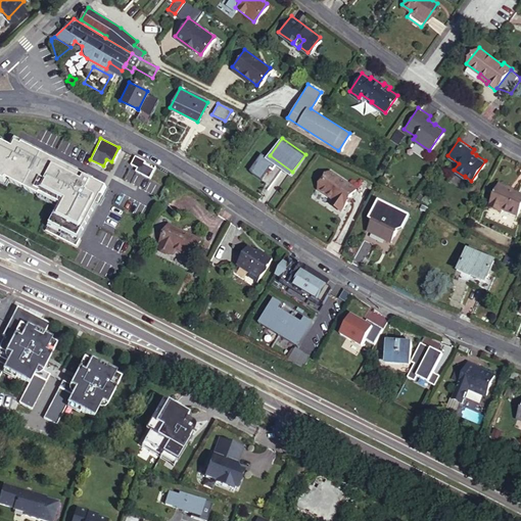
[(102,182),(11,141),(9,145),(0,140),(0,178),(59,205),(48,230),(76,242),(102,182)]
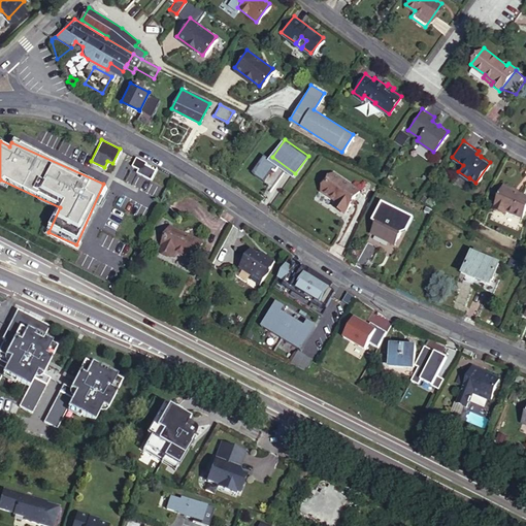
[(333,171),(321,190),(337,201),(336,203),(346,210),(360,190),(333,171)]
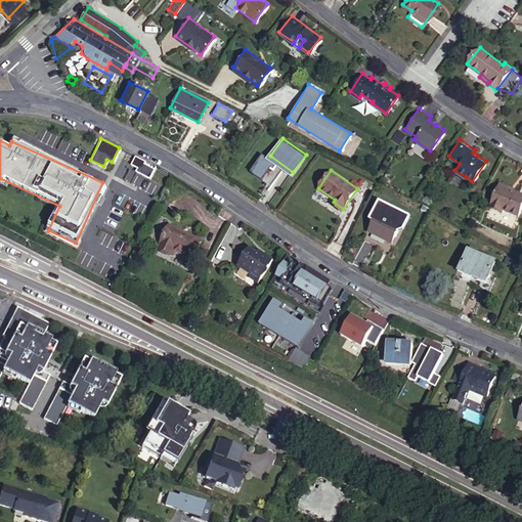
[(499,180),(490,203),(502,207),(517,213),(521,200),(521,190),(513,187),(510,186),(511,184),(499,180)]
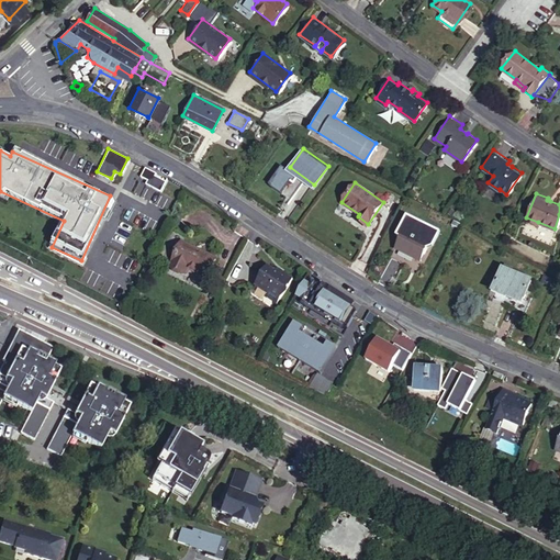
[(368,224),(358,216),(356,219),(367,226),(368,224)]
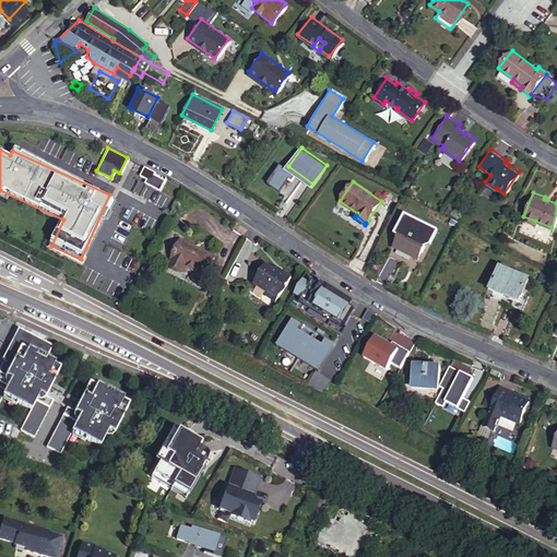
[(426,239),(401,227),(392,244),(417,257),(426,239)]
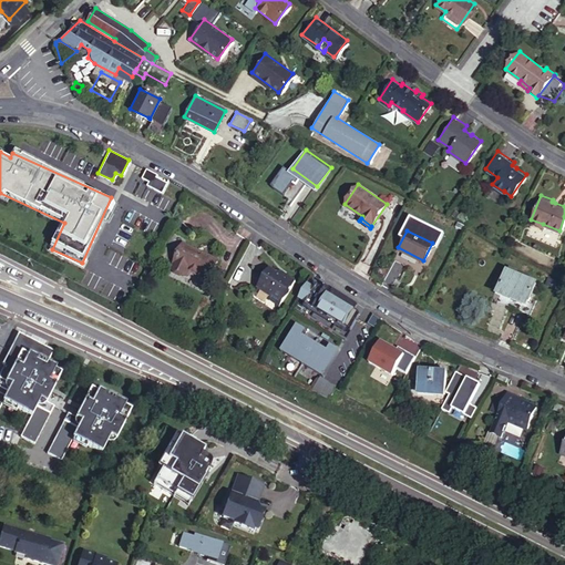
[(182,239),(170,264),(183,270),(186,266),(207,276),(216,256),(182,239)]
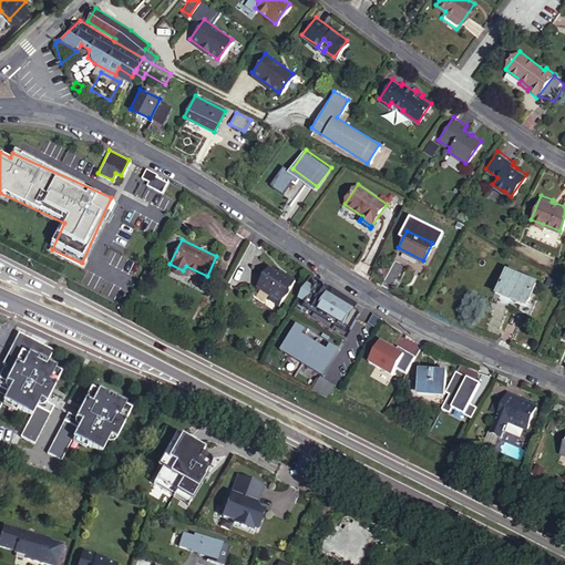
[(262,264),(249,283),(263,291),(262,295),(269,300),(273,302),(289,277),(279,271),(278,274),(273,270),(262,264)]
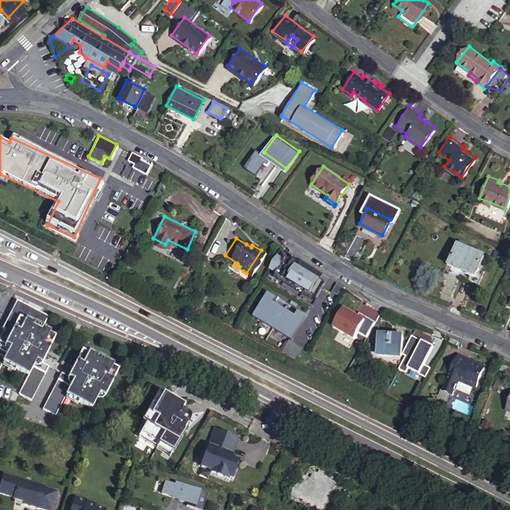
[(483,253),(456,241),(448,258),(452,260),(447,269),(476,282),(483,268),(477,266),(483,253)]
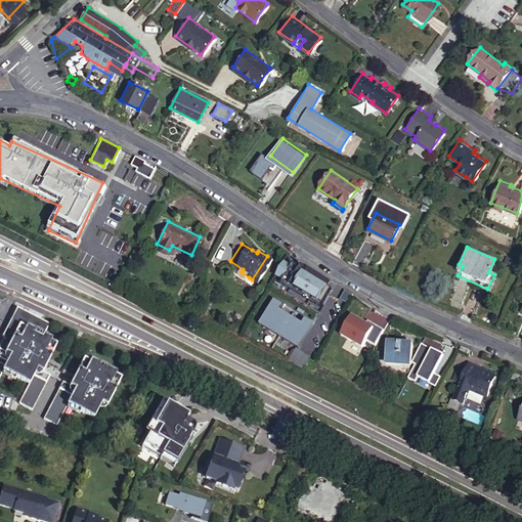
[(320,301),(329,288),(283,260),(274,273),(320,301)]
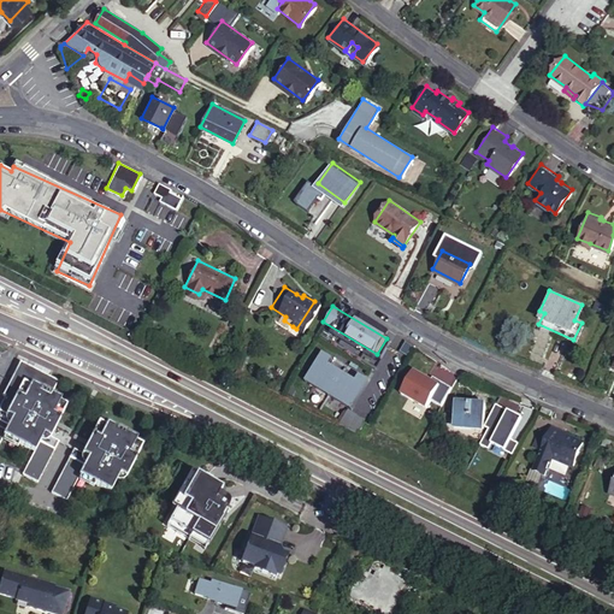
[(319,348),(303,375),(349,402),(365,376),(355,371),(354,373),(328,356),(329,354),(319,348)]
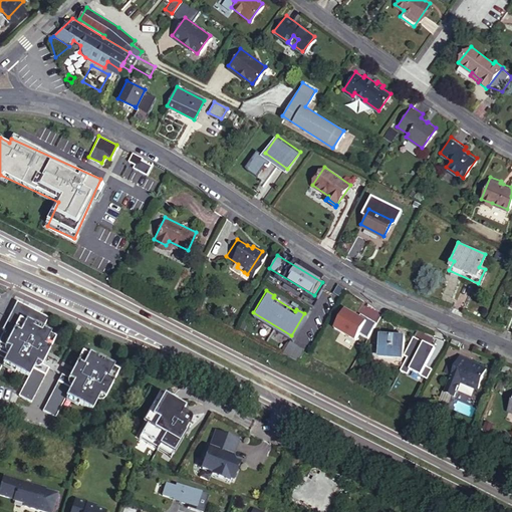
[(32,378),(40,363),(43,365),(49,368),(63,342),(57,339),(58,337),(50,333),(55,322),(23,306),(9,333),(11,334),(0,354),(0,381),(2,382),(10,366),(32,378)]
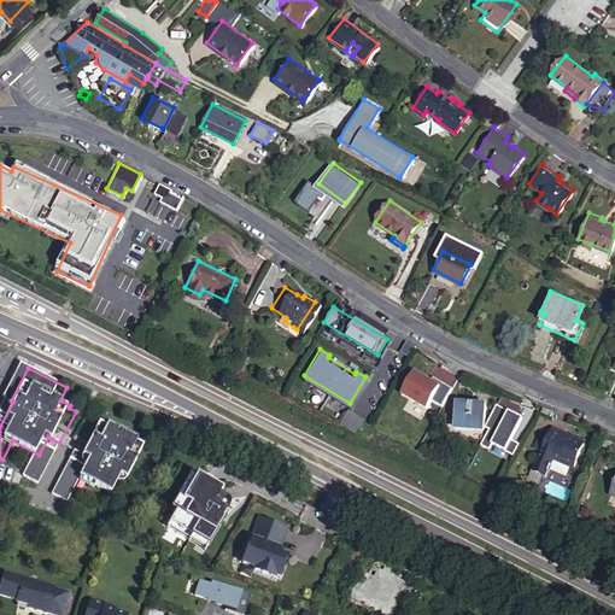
[(350,403),(304,375),(303,378),(349,405),(350,403)]
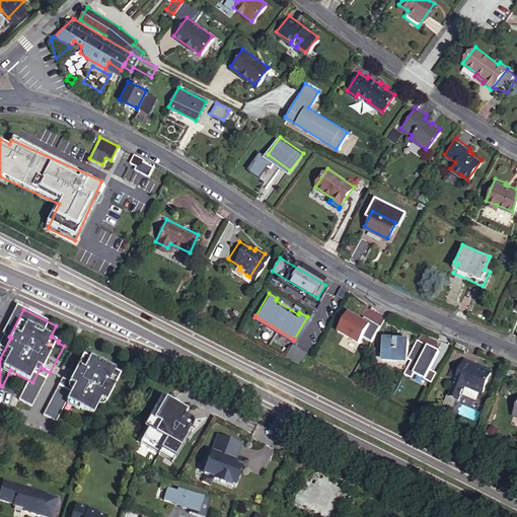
[(394,338),(377,337),(377,344),(381,344),(381,357),(405,358),(407,338),(398,338),(398,330),(395,329),(394,338)]
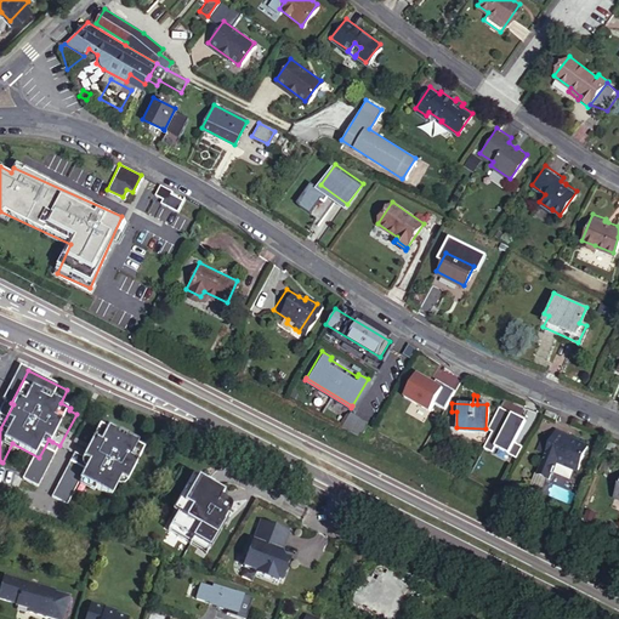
[(554,410),(546,407),(544,413),(550,416),(554,410)]
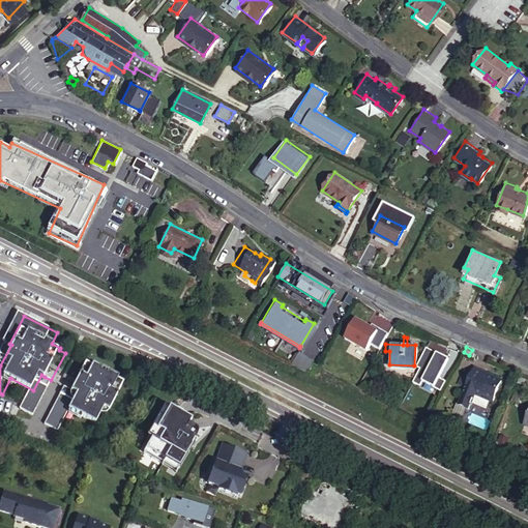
[(306,372),(313,359),(298,352),(291,364),(306,372)]
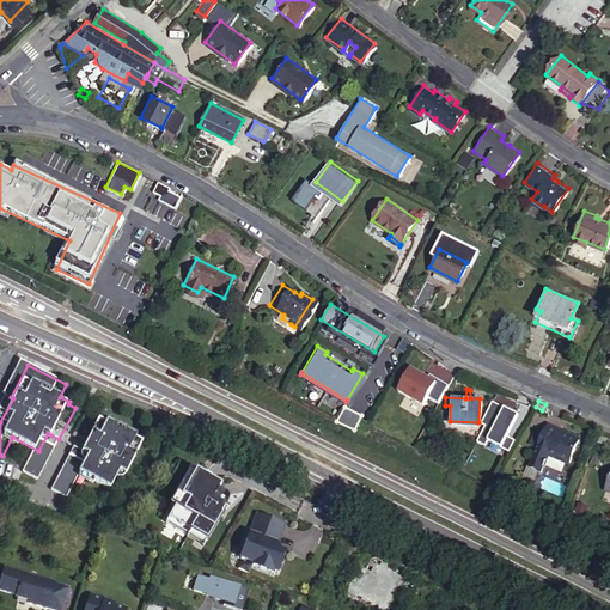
[(103,424),(97,420),(80,452),(72,447),(49,490),(65,498),(78,473),(109,489),(117,473),(123,475),(141,443),(134,439),(135,437),(124,431),(123,434),(114,429),(115,426),(105,421),(103,424)]
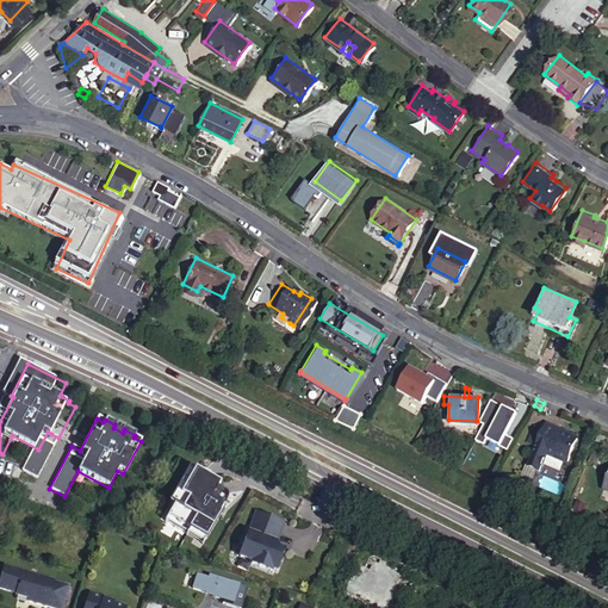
[(552,423),(543,420),(540,427),(533,444),(532,447),(543,452),(564,460),(575,435),(552,426),(552,423)]
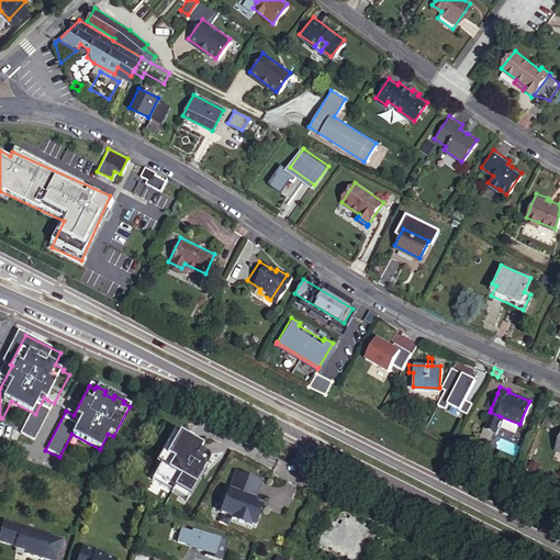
[(491,409),(497,393),(489,390),(482,405),(491,409)]
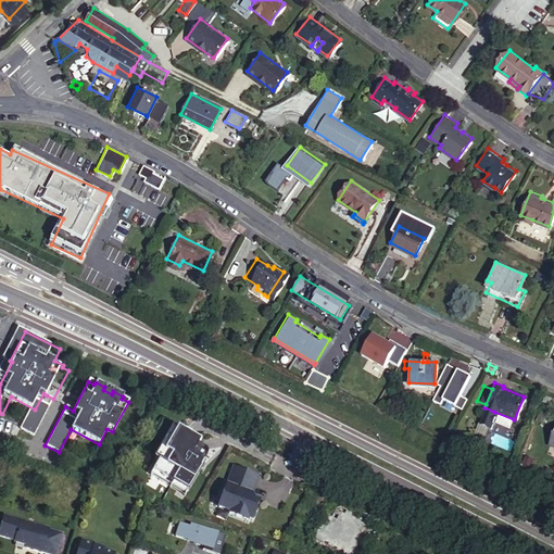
[(35,410),(38,412),(47,395),(43,393),(35,410)]
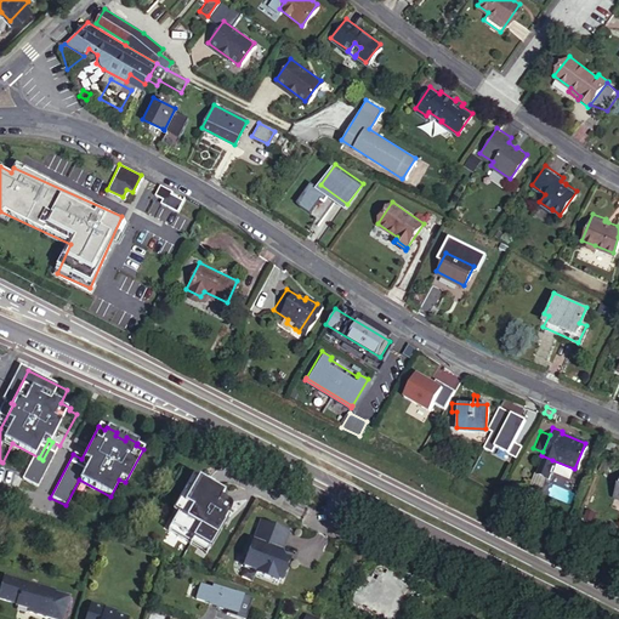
[(60,446),(52,442),(43,460),(32,483),(46,490),(68,449),(60,446)]
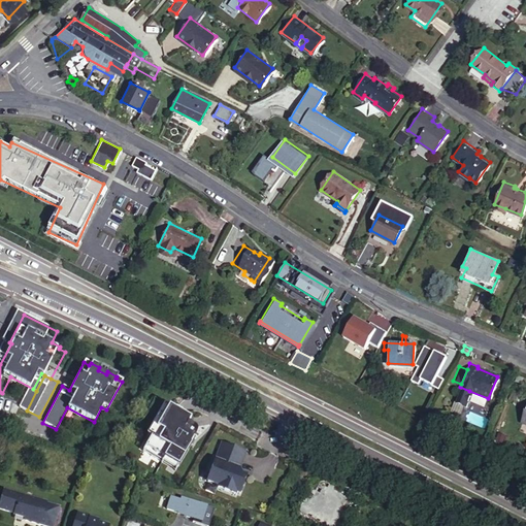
[(469,391),(460,387),(454,400),(463,404),(469,391)]
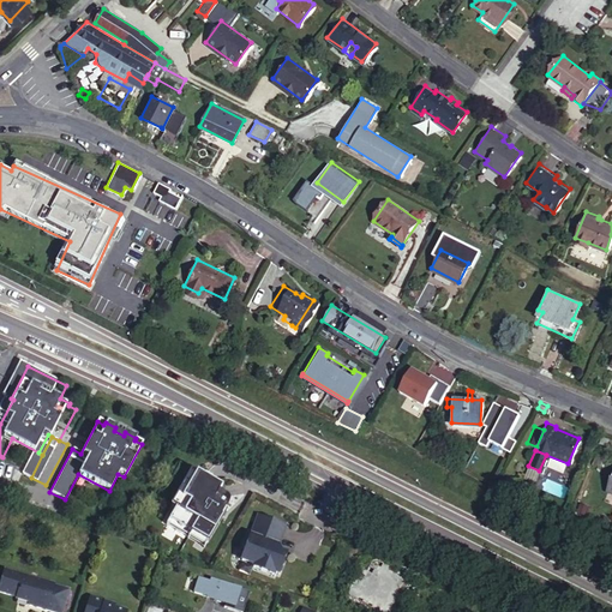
[(203,545),(226,498),(215,493),(219,486),(189,471),(173,501),(184,507),(180,514),(171,509),(163,526),(203,545)]
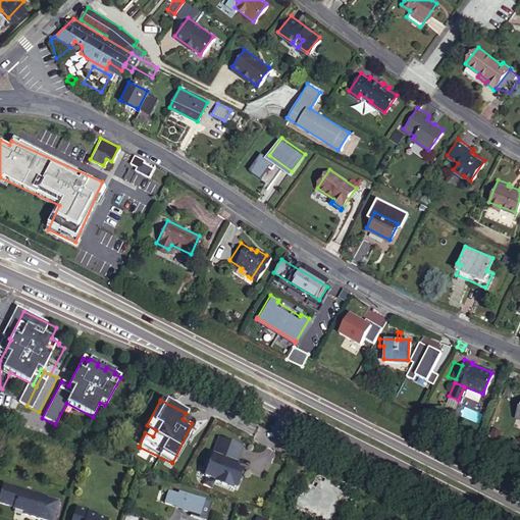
[(238,447),(215,438),(209,455),(207,454),(203,464),(205,465),(201,475),(212,479),(211,482),(228,488),(229,486),(232,487),(239,470),(234,469),(231,464),(238,447)]
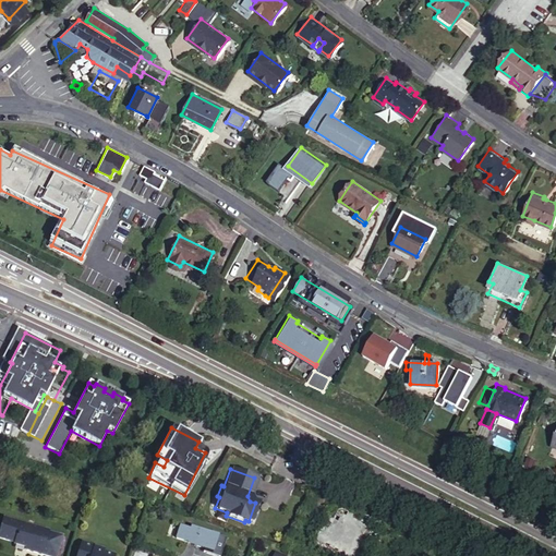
[(47,529),(2,516),(0,521),(0,536),(12,540),(12,541),(23,545),(39,550),(38,552),(50,555),(53,555),(61,534),(47,530),(47,529)]
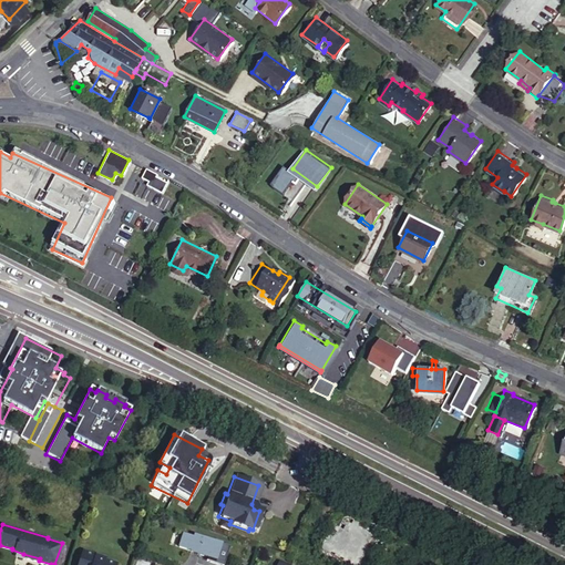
[(174,546),(222,563),(228,546),(181,530),(174,546)]
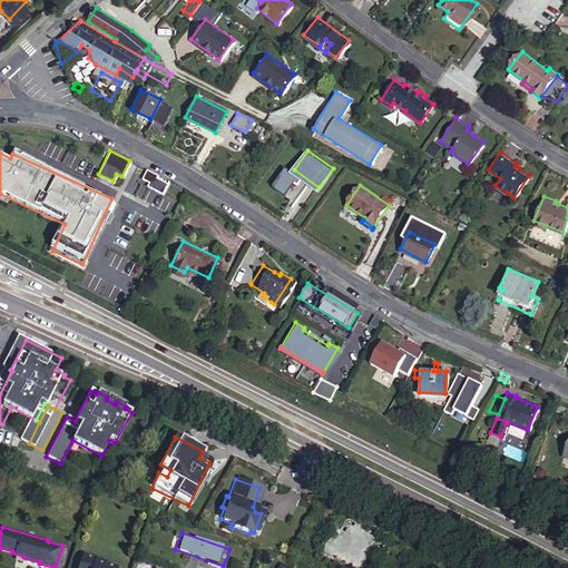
[(105,559),(82,551),(77,567),(114,567),(116,565),(105,561),(105,559)]
